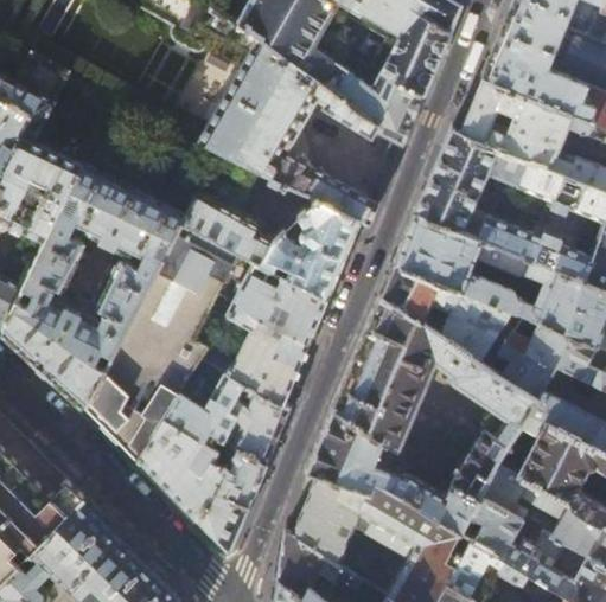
[(128,0),(129,4),(168,26),(167,27),(166,33),(167,37),(171,42),(170,44),(190,55),(195,56),(199,55),(203,52),(205,47),(241,65),(201,142),(221,153),(187,216),(183,224),(237,255),(261,267),(274,245),(260,238),(261,234),(260,230),(257,226),(228,209),(231,202),(238,202),(250,181),(249,180),(253,170),(313,200),(313,206),(319,203),(362,222),(370,226),(378,206),(369,200),(311,168),(312,167),(311,166),(287,154),(316,103),(325,108),(324,111),(374,140),(377,134),(394,142),(404,148),(404,146),(425,97),(399,85),(378,126),(237,25),(202,0),(128,0)]
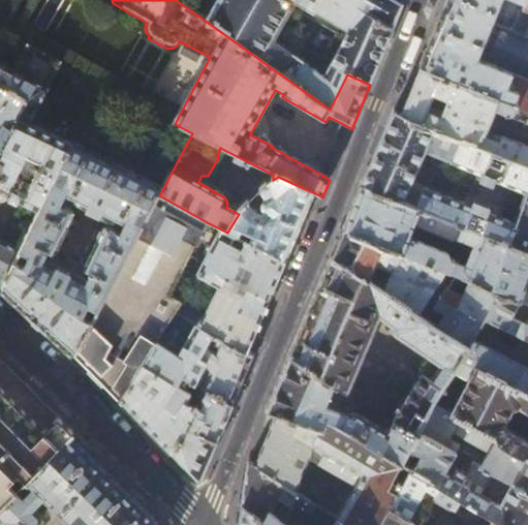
[(347,74),(370,85),(381,57),(394,29),(403,6),(405,0),(218,0),(207,22),(330,110),(347,74)]
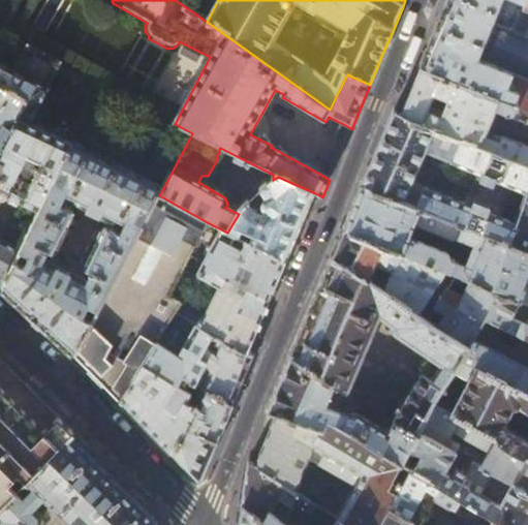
[(527,0),(451,0),(448,7),(446,12),(423,70),(518,109),(527,113),(527,0)]
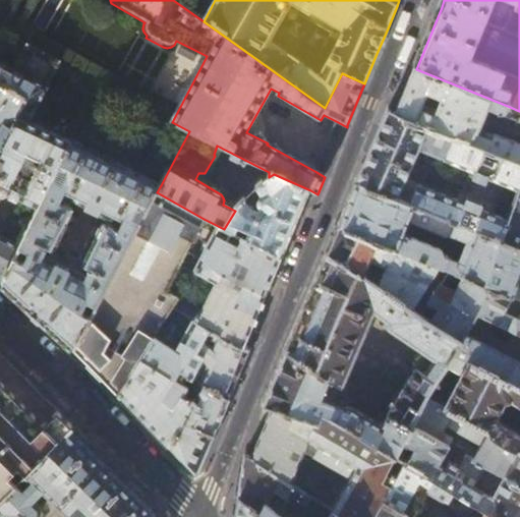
[(0,83),(26,103),(0,156),(0,283),(1,285),(18,250),(0,240),(0,189),(39,209),(53,180),(58,169),(70,144),(31,123),(61,64),(26,47),(13,72),(0,65),(0,83)]
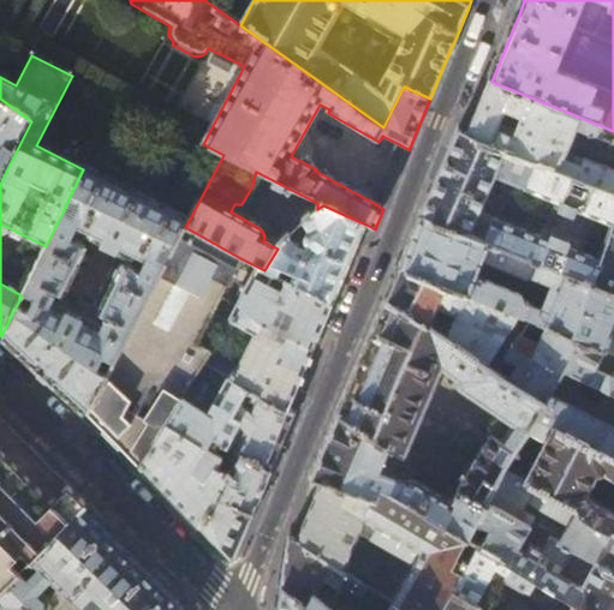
[(602,126),(492,82),(484,100),(481,107),(469,137),(561,175),(566,162),(579,131),(597,138),(602,126)]
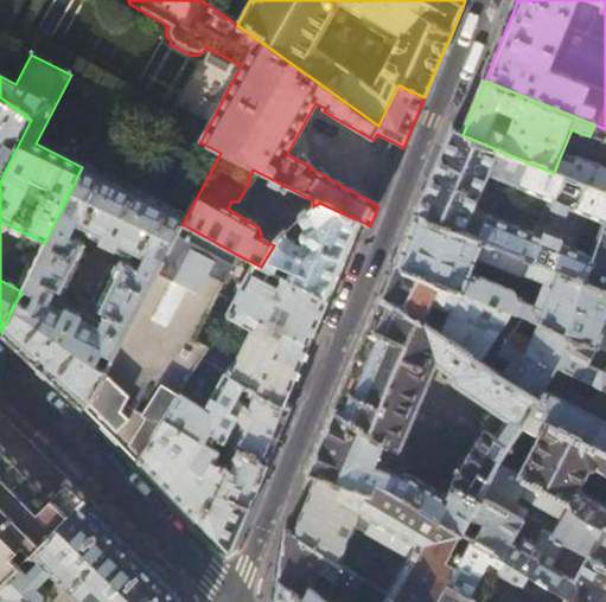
[(0,181),(31,120),(0,97),(0,181)]
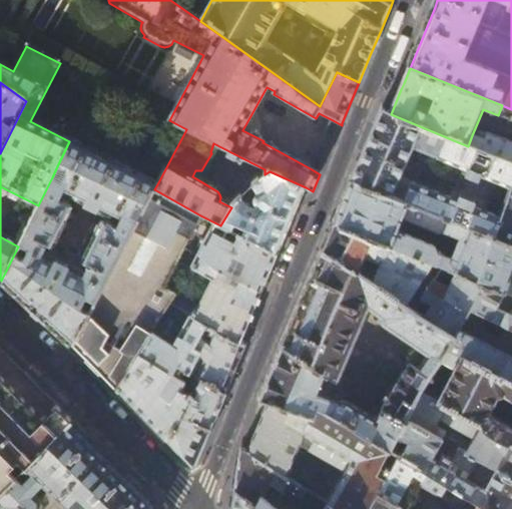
[(511,109),(502,105),(498,115),(511,121),(511,109)]
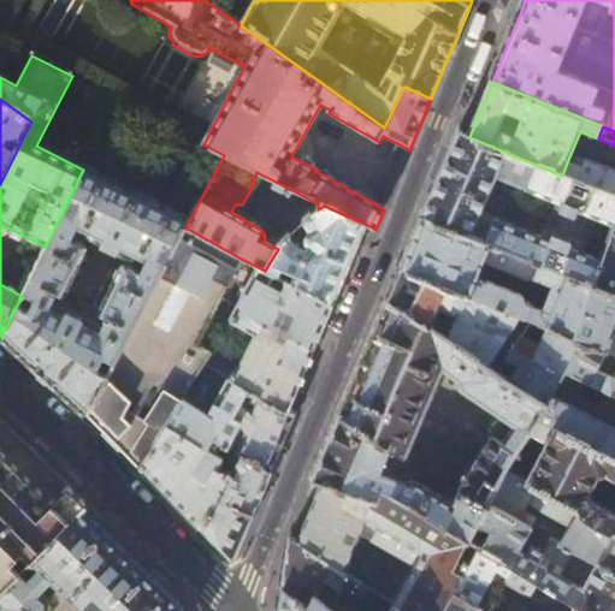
[(457,140),(442,175),(424,218),(491,247),(540,267),(593,288),(614,235),(614,197),(562,176),(469,137),(460,132),(457,140)]
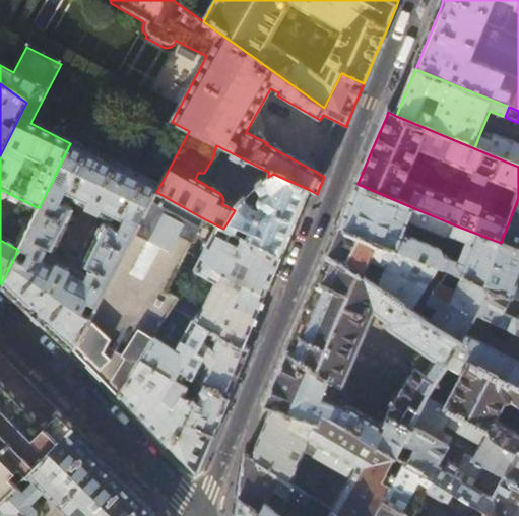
[(485,140),(478,137),(474,148),(518,167),(518,145),(496,136),(494,139),(488,136),(485,140)]
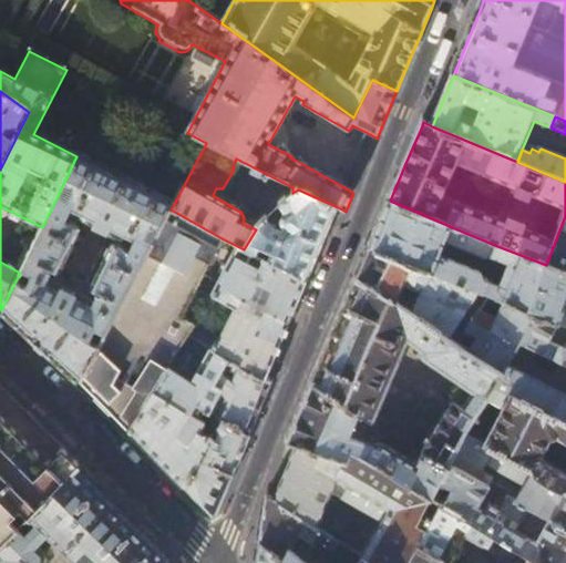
[(171,210),(175,202),(78,154),(76,156),(63,184),(73,188),(68,201),(58,196),(42,227),(20,273),(1,310),(31,337),(81,381),(154,242),(144,237),(151,225),(161,229),(171,210)]
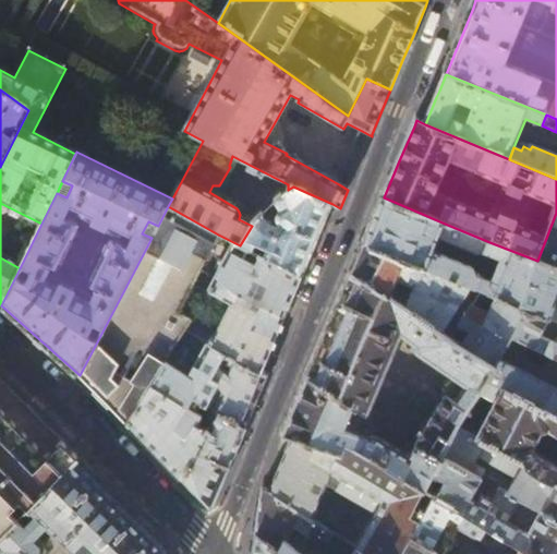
[(316,241),(333,204),(293,187),(288,190),(276,201),(285,209),(282,212),(280,215),(280,219),(280,223),(273,225),(262,214),(255,220),(252,226),(240,245),(301,278),(316,241)]
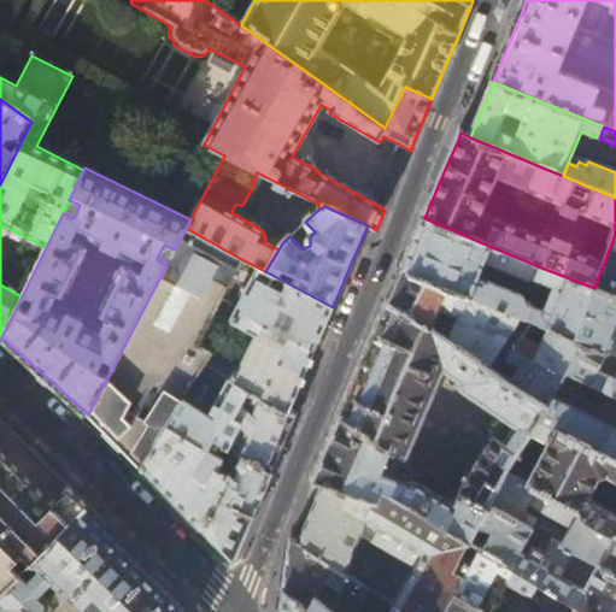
[(492,247),(424,218),(414,243),(402,271),(468,299),(470,300),(479,280),(486,264),(492,247)]
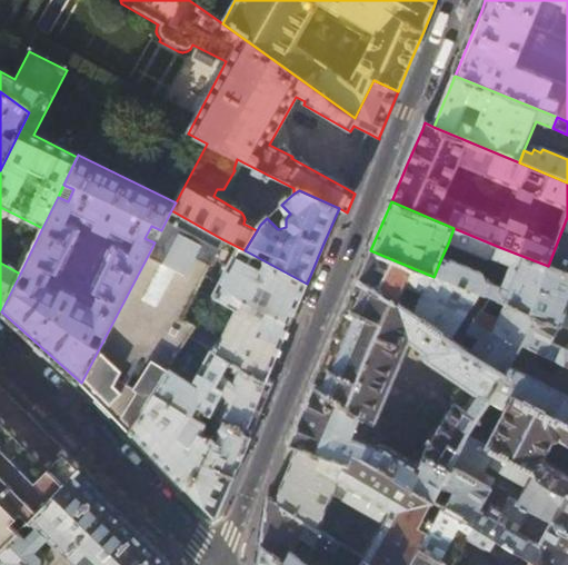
[(171,210),(161,230),(155,243),(81,383),(97,398),(128,432),(170,370),(170,369),(190,338),(196,327),(182,318),(199,285),(222,239),(171,210)]
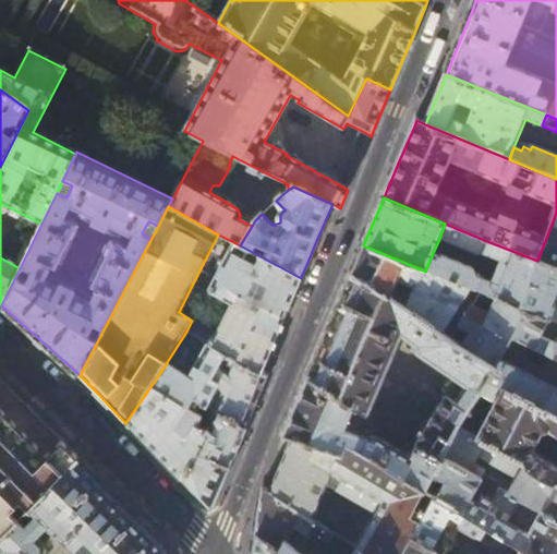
[(556,213),(537,261),(539,261),(556,268),(556,213)]
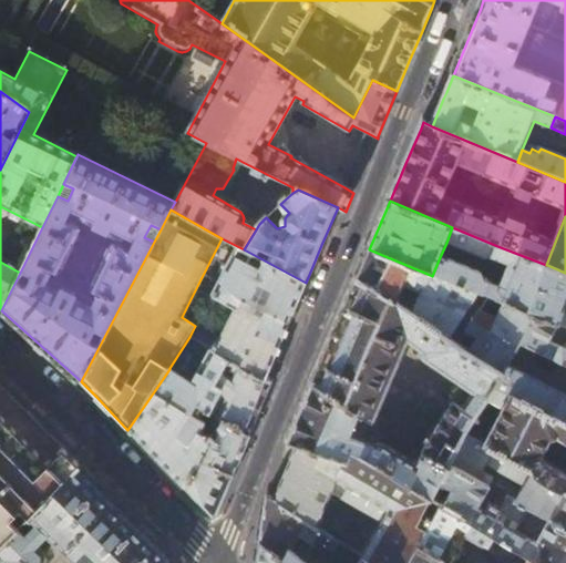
[(497,246),(452,227),(446,243),(449,243),(450,246),(485,259),(493,257),(497,246)]
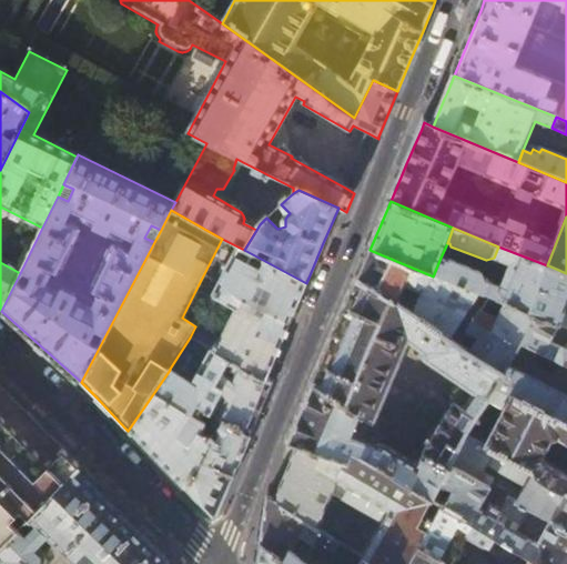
[(244,250),(222,239),(199,284),(214,293),(215,296),(239,310),(221,342),(195,326),(190,338),(211,350),(212,350),(228,359),(266,380),(277,354),(279,351),(297,305),(306,283),(244,250)]
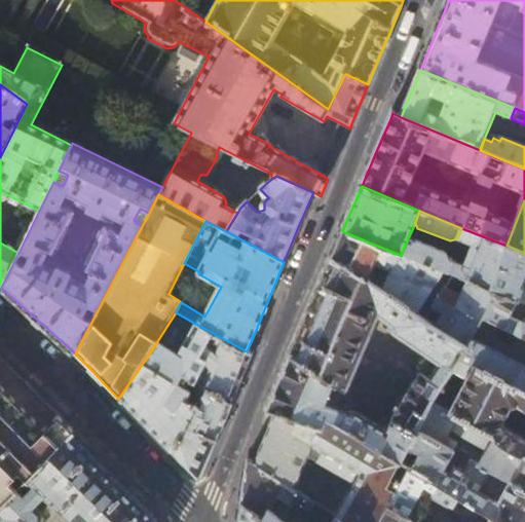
[(461,228),(457,238),(473,246),(463,267),(458,278),(490,292),(508,246),(507,246),(461,228)]
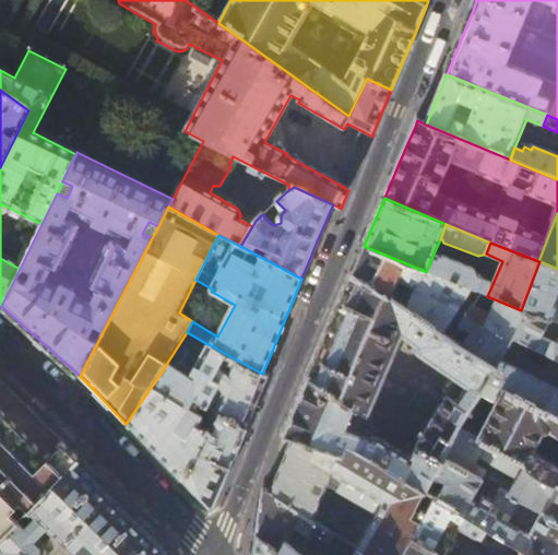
[(424,271),(364,246),(357,260),(352,274),(406,310),(424,271)]
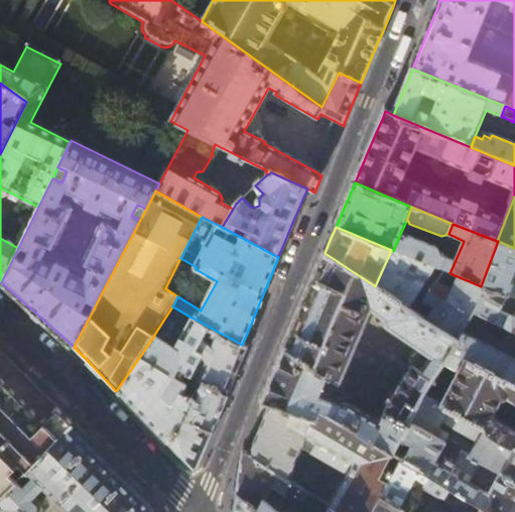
[(437,249),(400,234),(393,251),(445,272),(449,273),(455,262),(441,257),(437,249)]
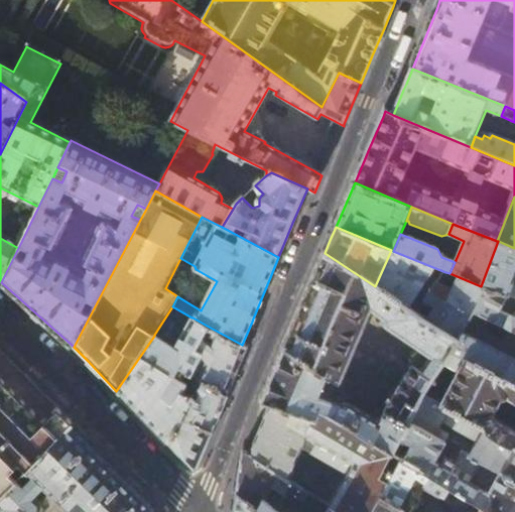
[(514,248),(498,241),(481,286),(508,297),(514,300),(514,290),(510,288),(514,275),(514,248)]
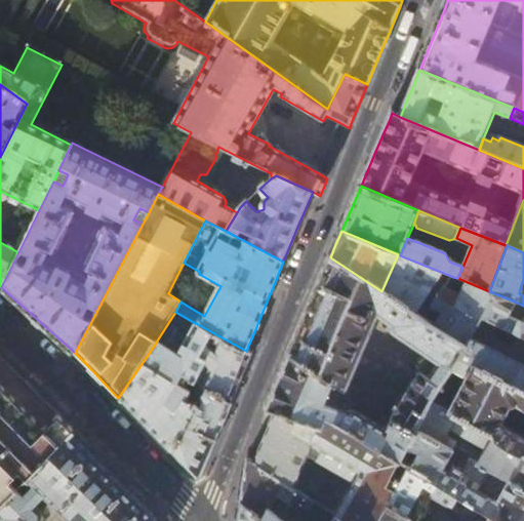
[(381,291),(330,257),(320,282),(278,382),(266,409),(276,412),(320,427),(324,417),(339,427),(347,414),(348,413),(349,413),(351,412),(352,413),(353,413),(355,407),(339,399),(343,392),(343,393),(375,316),(385,293),(381,291)]
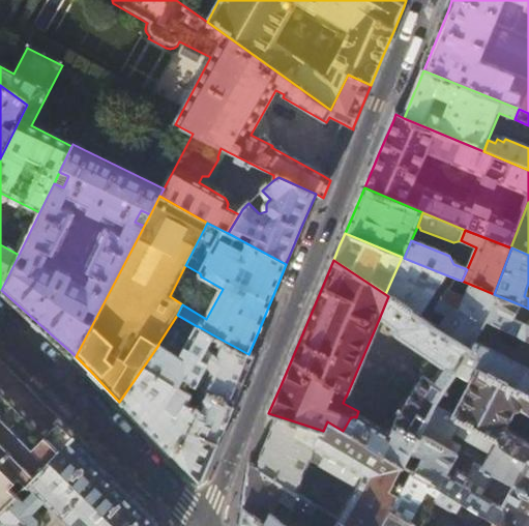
[(494,294),(462,281),(458,280),(444,299),(488,322),(528,342),(528,326),(516,320),(522,305),(494,294)]
